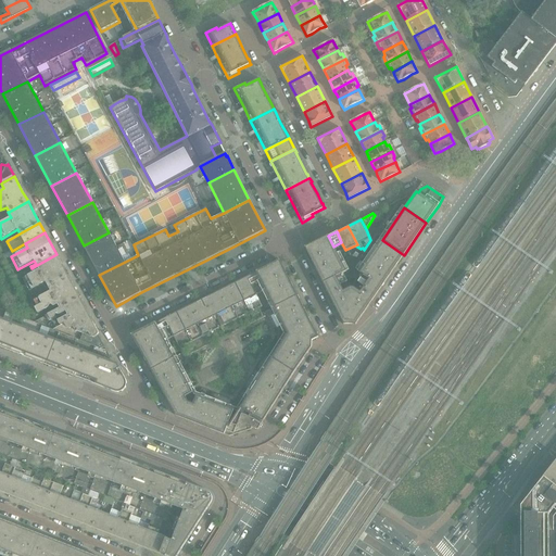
[(125,262),(109,232),(84,245),(99,275),(125,262)]
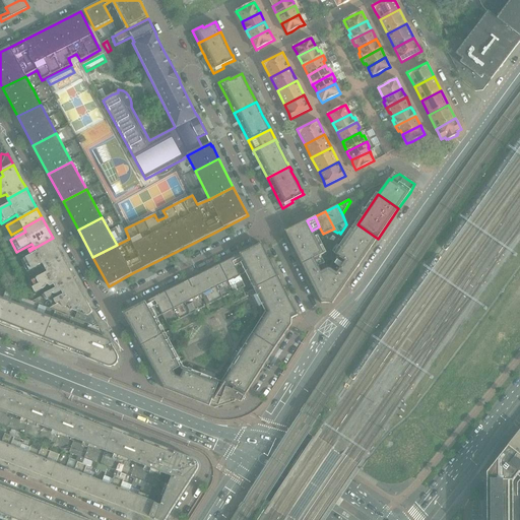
[(315,237),(312,231),(307,220),(284,232),(302,265),(321,256),(324,254),(315,237)]
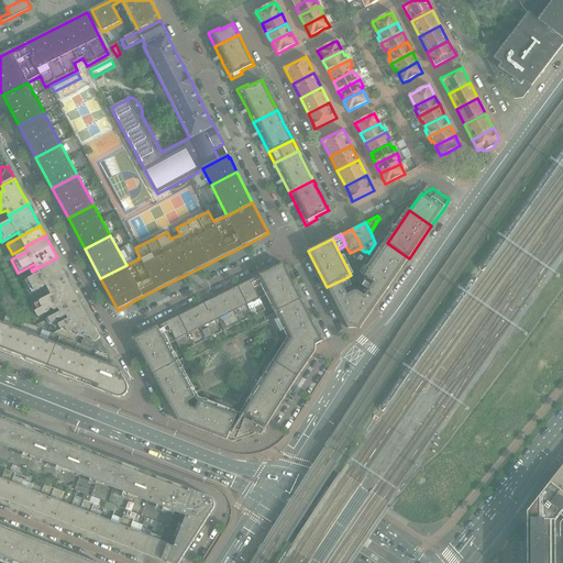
[(386,291),(409,258),(387,243),(364,276),(367,278),(386,291)]
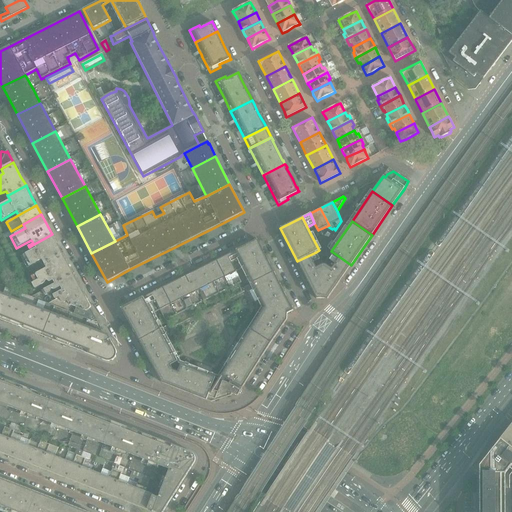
[(44,264),(63,254),(52,234),(34,244),(36,248),(21,257),(27,268),(42,260),(44,264)]
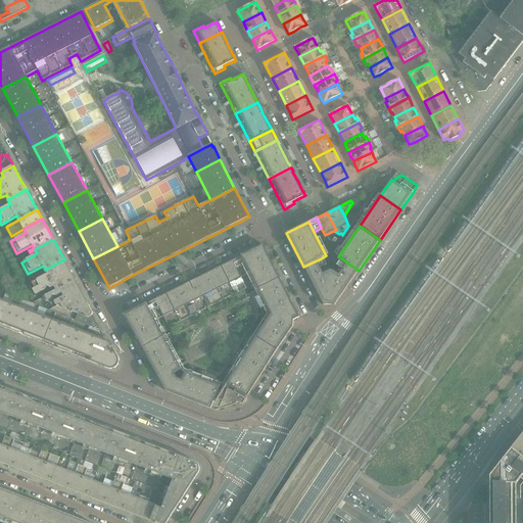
[(280,278),(273,265),(263,245),(241,255),(245,266),(249,274),(257,289),(280,278)]
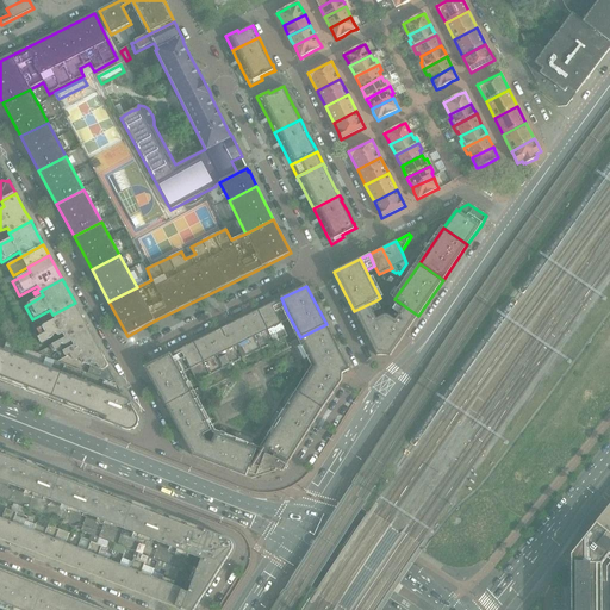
[(291,319),(286,310),(281,298),(257,310),(262,321),(267,330),(281,324),(291,319)]
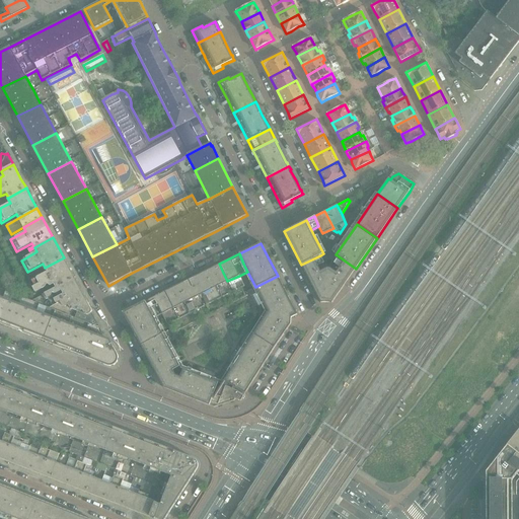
[(328,284),(329,269),(327,269),(320,272),(317,267),(324,264),(320,255),(301,265),(310,282),(320,303),(331,304),(336,299),(326,292),(328,289),(325,287),(328,284)]
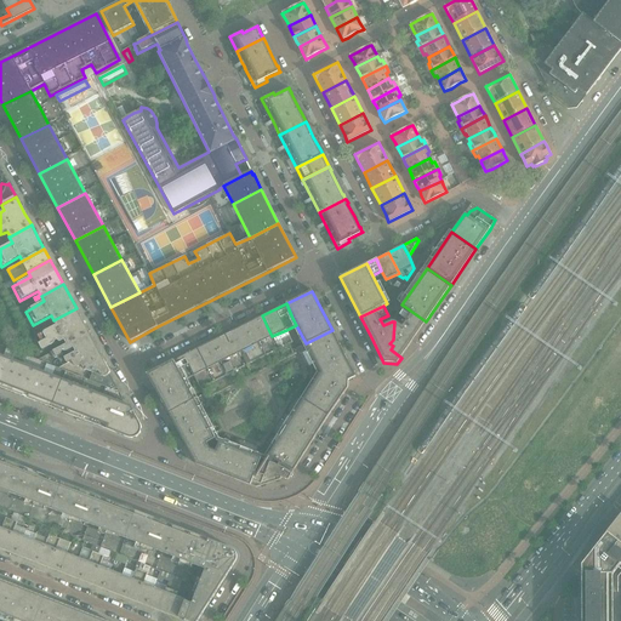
[(402,358),(426,322),(405,307),(399,315),(406,320),(403,326),(396,323),(394,322),(393,340),(389,343),(393,346),(391,349),(402,358)]
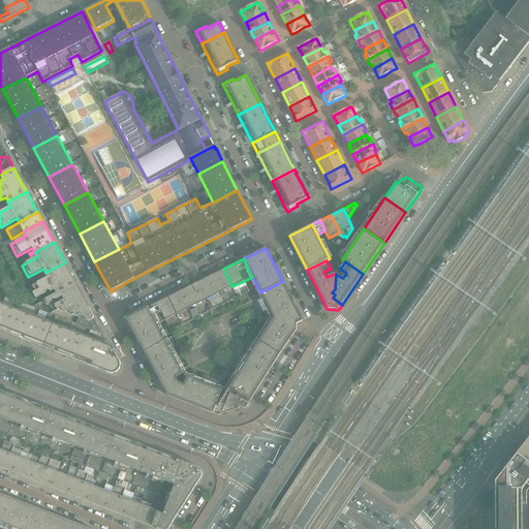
[(57,293),(76,283),(65,262),(45,273),(48,277),(32,286),(35,291),(33,293),(36,299),(47,293),(48,290),(51,292),(55,290),(57,293)]
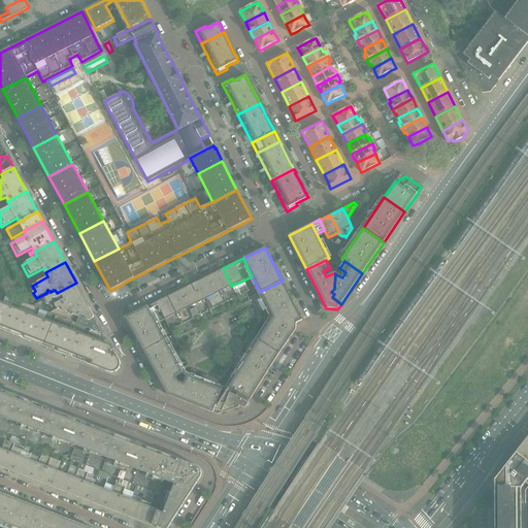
[(231,286),(227,277),(223,268),(211,274),(221,292),(231,286)]
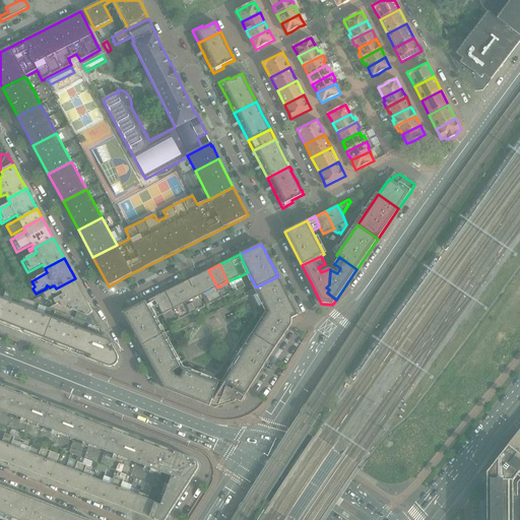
[(217,287),(208,270),(197,275),(205,290),(206,293),(217,287)]
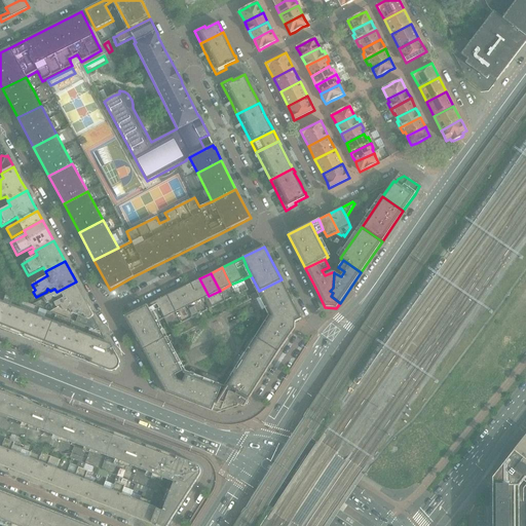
[(208,294),(199,278),(194,282),(188,285),(196,300),(197,302),(209,296),(208,294)]
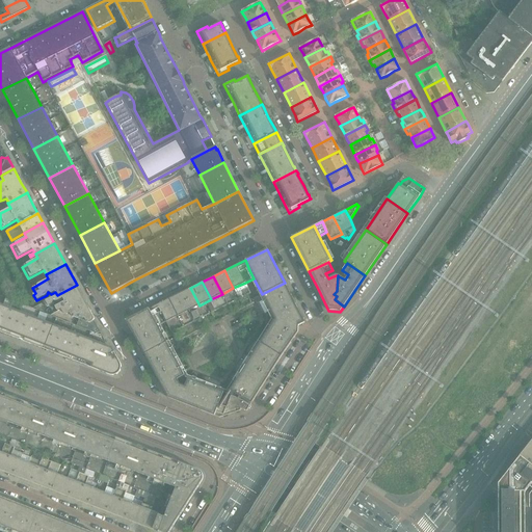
[(304,323),(294,301),(285,283),(262,294),(274,320),(280,317),(283,321),(289,317),(291,321),(295,319),(296,322),(297,321),(299,325),(304,323)]
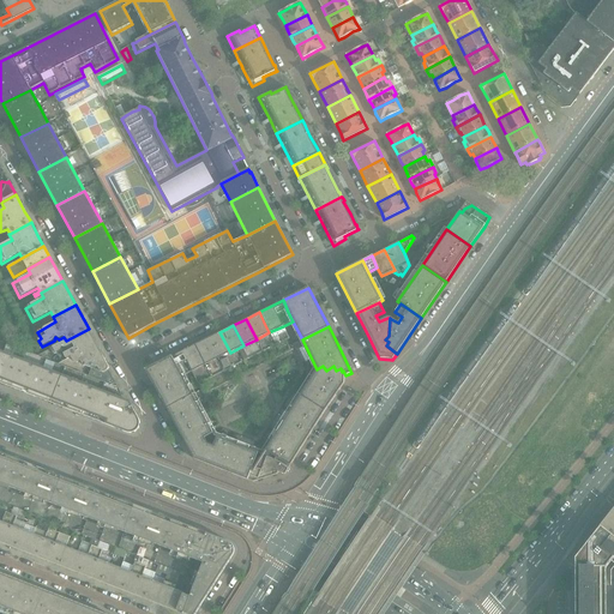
[(103,357),(96,344),(89,329),(66,341),(50,349),(54,354),(61,350),(62,347),(66,348),(73,344),(74,349),(64,354),(66,359),(67,360),(71,357),(73,362),(77,363),(80,361),(83,365),(85,363),(86,363),(85,366),(90,368),(92,369),(101,373),(104,373),(108,371),(109,368),(103,357)]
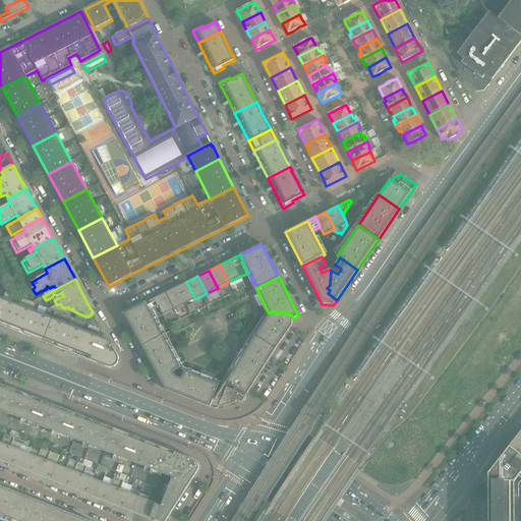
[(194,297),(186,282),(176,287),(185,304),(195,299),(194,297)]
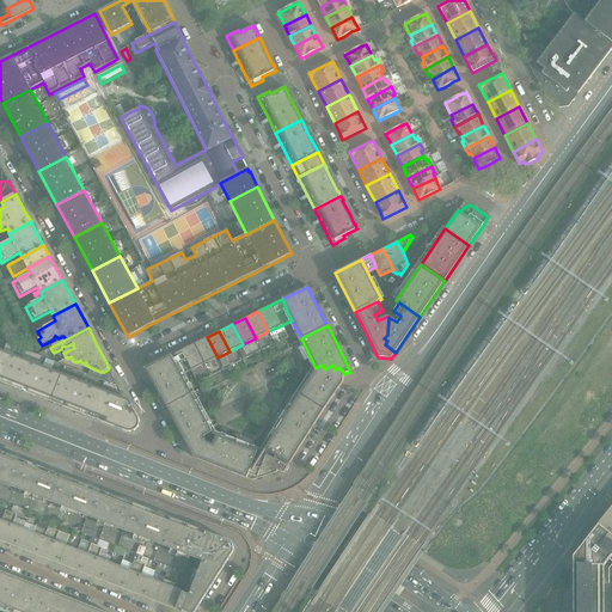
[(218,357),(207,337),(194,344),(199,353),(204,365),(218,357)]
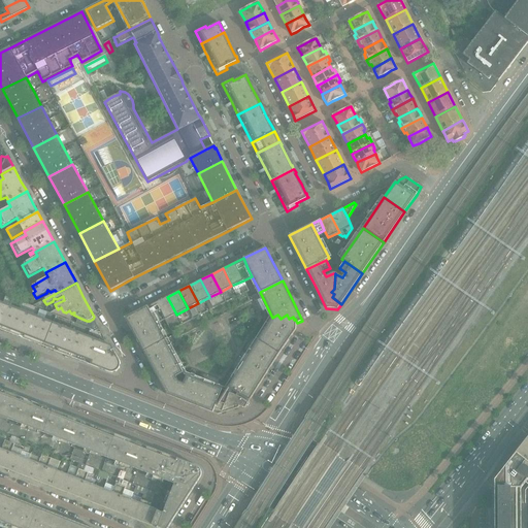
[(215,320),(251,302),(246,293),(240,296),(202,315),(178,327),(173,330),(177,338),(215,320)]
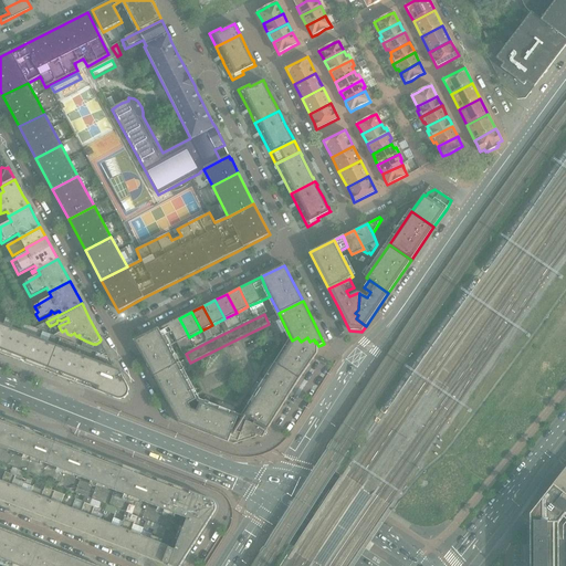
[(189,337),(184,326),(179,318),(158,328),(163,338),(168,347),(176,343),(186,338),(189,337)]
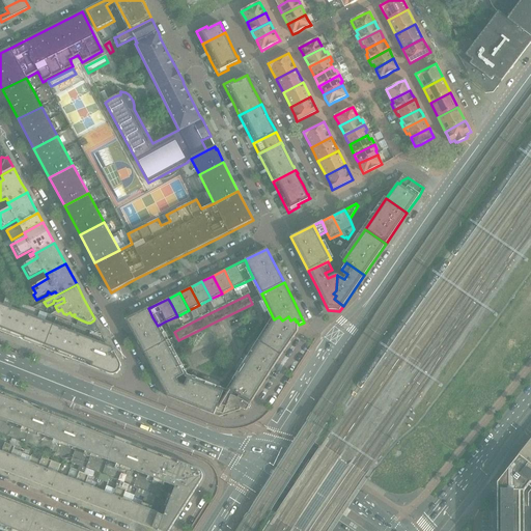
[(0,331),(10,335),(20,311),(10,308),(9,311),(0,307),(0,331)]
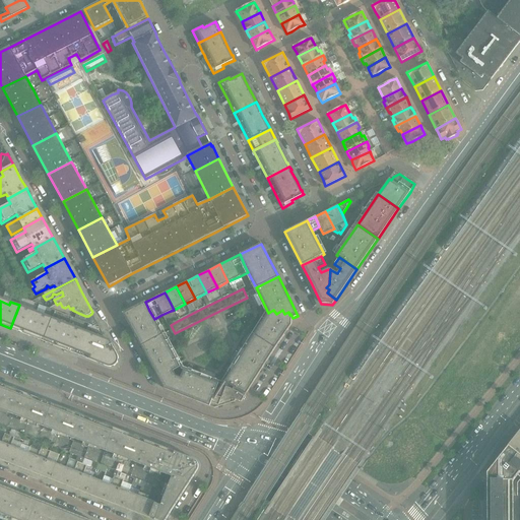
[(163,334),(154,319),(149,311),(145,302),(123,314),(141,346),(163,334)]
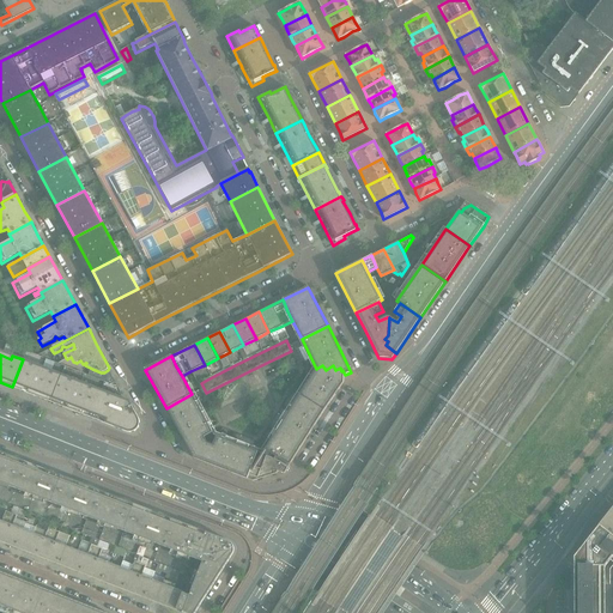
[(50,402),(61,375),(50,371),(49,374),(42,371),(31,366),(32,364),(23,359),(12,387),(50,402)]
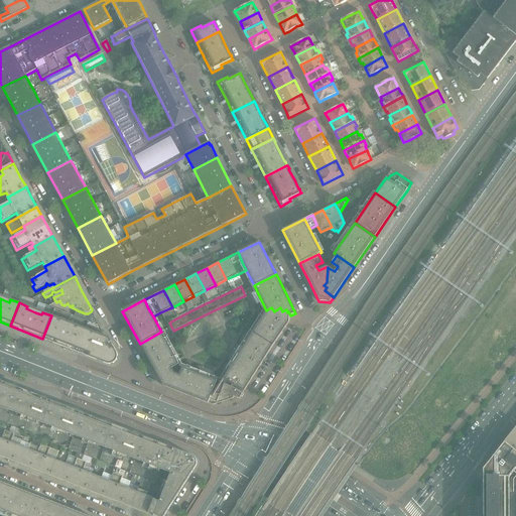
[(282,332),(288,323),(289,316),(290,315),(288,311),(287,312),(286,309),(282,311),(280,307),(274,311),(271,307),(266,310),(252,333),(272,347),(282,332)]
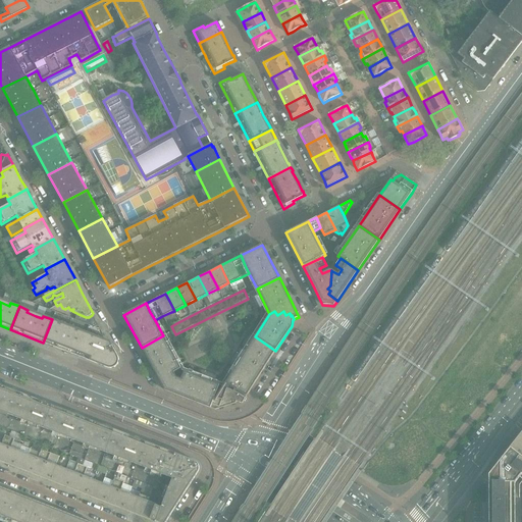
[(97,323),(94,319),(92,315),(89,317),(86,317),(79,314),(75,320),(95,327),(98,325),(97,323)]
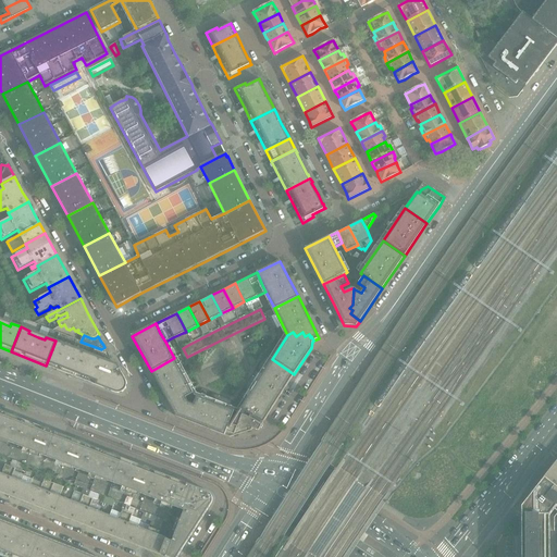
[(81,380),(91,354),(82,350),(81,354),(63,347),(64,344),(56,341),(46,366),(81,380)]
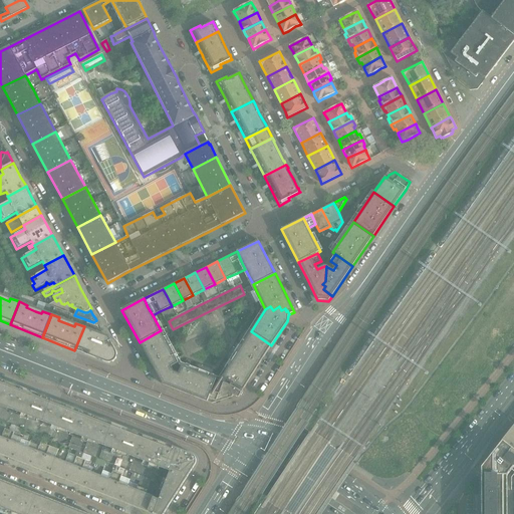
[(116,351),(108,336),(102,334),(101,337),(96,335),(97,332),(84,326),(74,350),(106,362),(108,363),(111,362),(113,361),(115,360),(116,357),(116,355),(116,352),(116,351)]
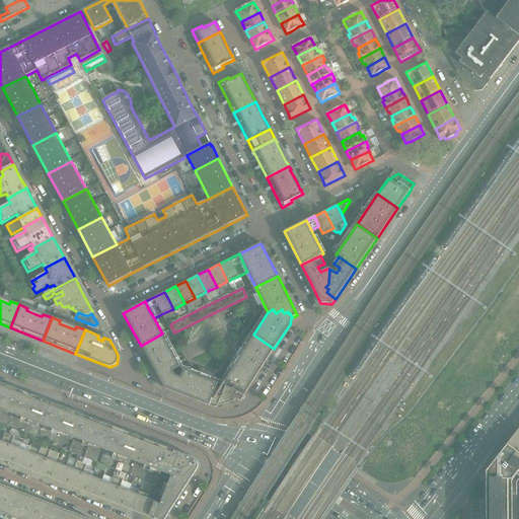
[(179,367),(170,349),(162,334),(141,346),(161,383),(165,381),(162,375),(172,371),(179,367)]
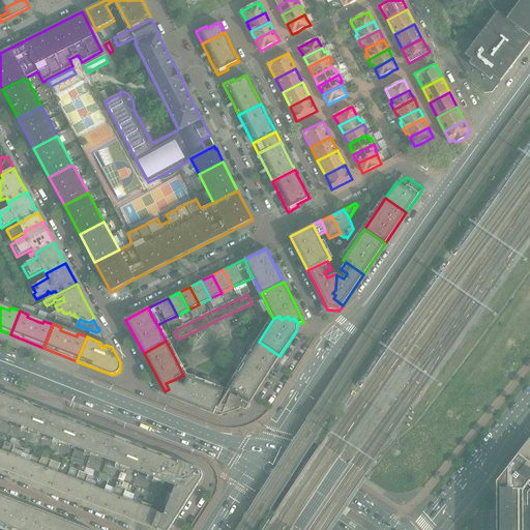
[(261,386),(270,371),(271,369),(280,356),(259,342),(239,373),(261,386)]
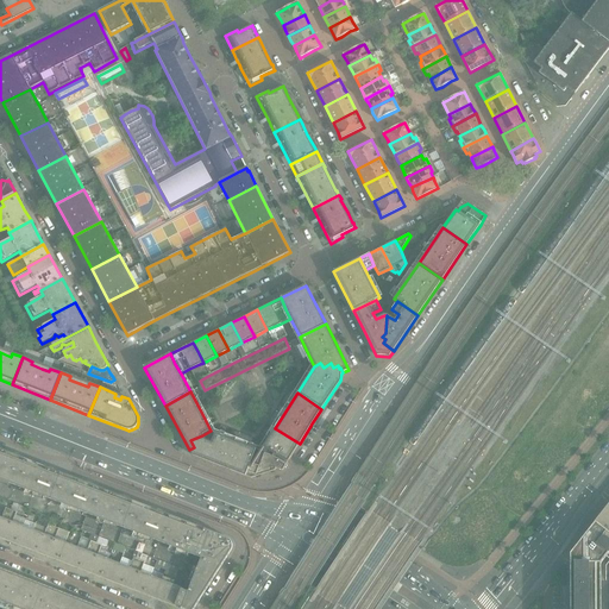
[(289,460),(300,444),(275,428),(251,465),(245,476),(251,478),(275,471),(275,469),(282,471),(289,460)]
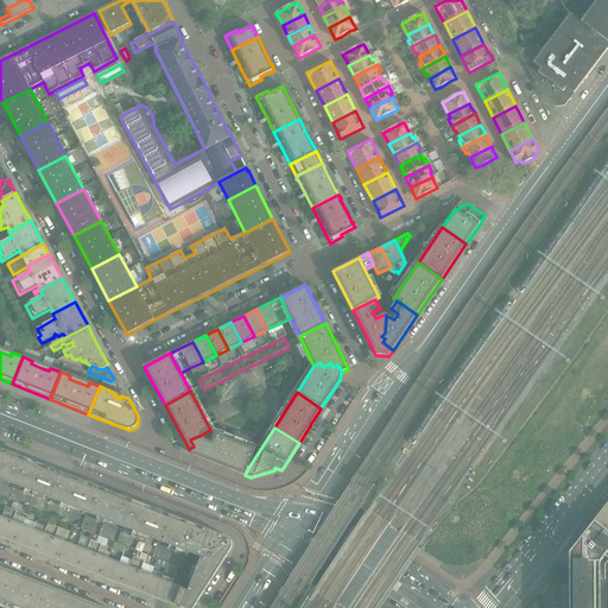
[(251,464),(255,449),(233,439),(214,432),(211,442),(203,460),(245,475),(251,464)]
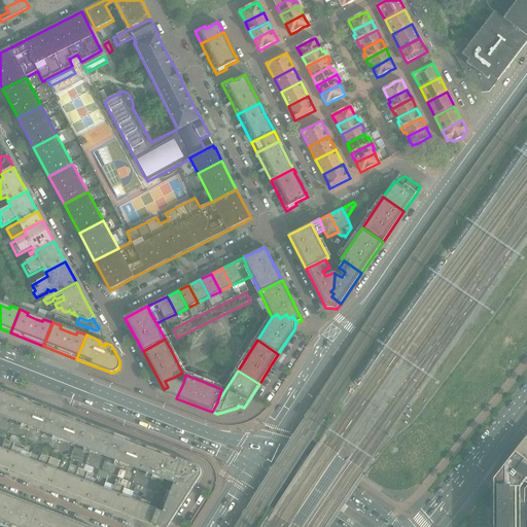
[(183,383),(178,381),(175,377),(165,381),(168,387),(164,389),(166,394),(176,398),(183,383)]
